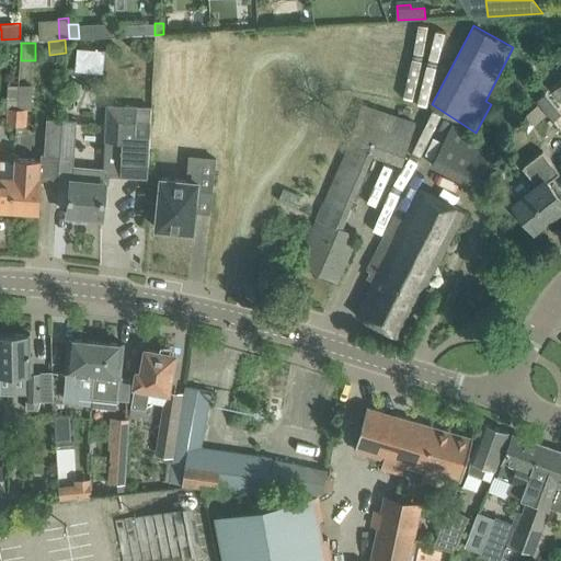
[(104,73),(106,50),(78,48),(76,71),(104,73)]
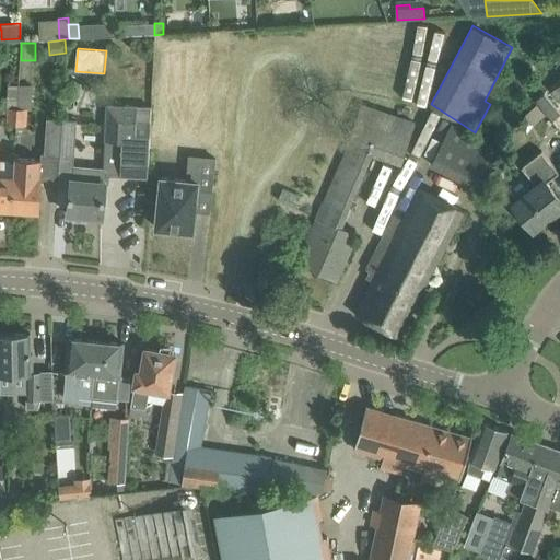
[(18,125),(19,84),(9,84),(7,108),(9,108),(8,125),(18,125)]
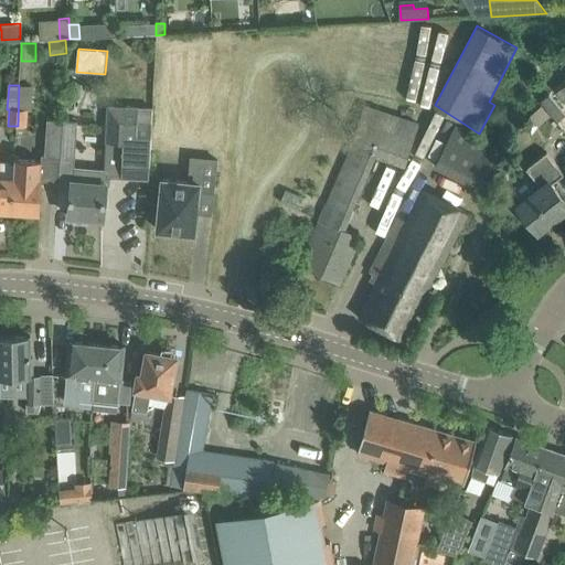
[(27,127),(28,110),(32,110),(33,86),(19,85),(18,126),(27,127)]
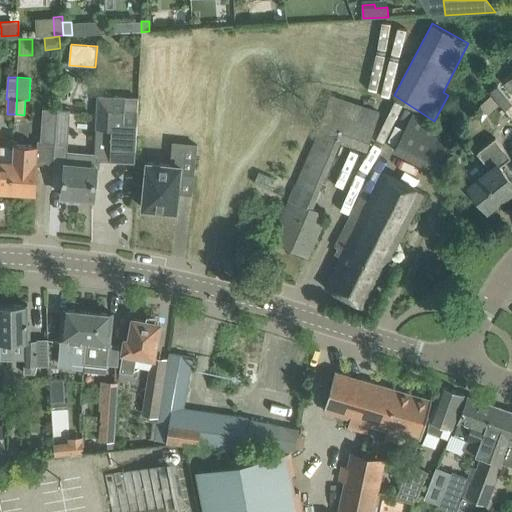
[(380,111),(365,106),(331,94),(317,133),(270,240),(272,241),(308,258),(328,216),(312,209),(341,143),(368,152),(380,111)]
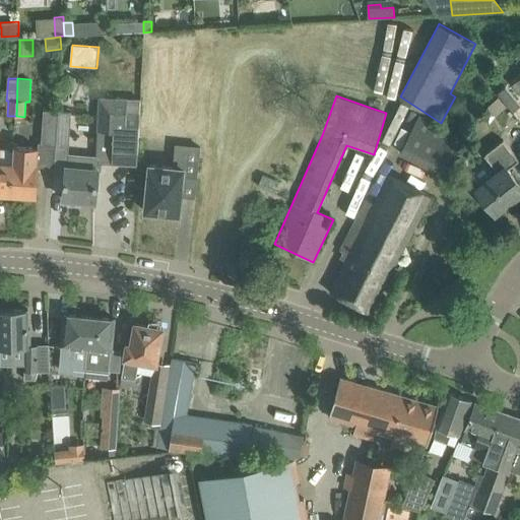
[(65,178),(63,198),(95,201),(99,170),(102,170),(103,159),(112,160),(112,164),(137,165),(138,144),(140,111),(127,111),(127,99),(100,98),(96,159),(82,158),(81,167),(67,166),(66,166),(66,167),(65,178)]
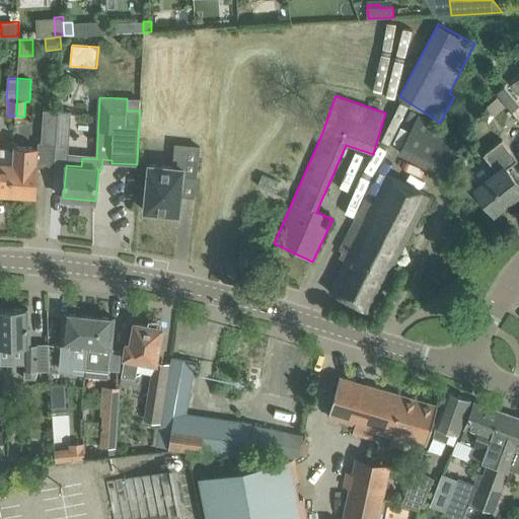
[(39,147),(38,165),(54,166),(55,144),(58,110),(44,109),(42,141),(42,143),(39,143),(39,147)]
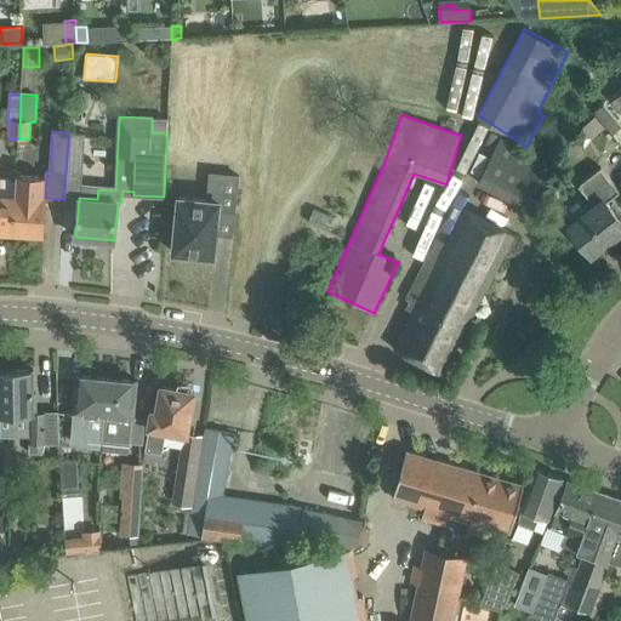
[(66,172),(64,199),(79,199),(79,198),(80,198),(83,174),(85,134),(69,132),(66,172)]
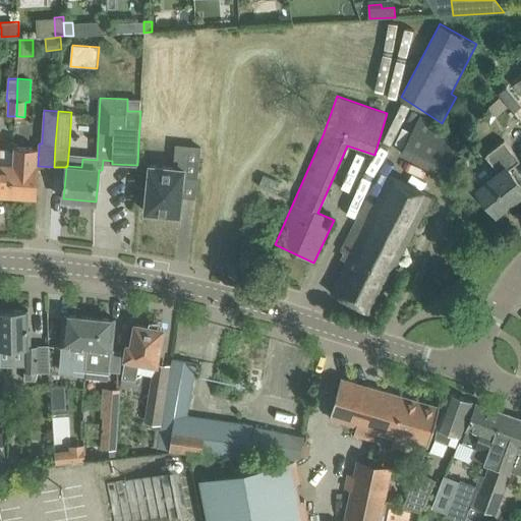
[(402,153),(444,174),(463,135),(420,115),(402,153)]
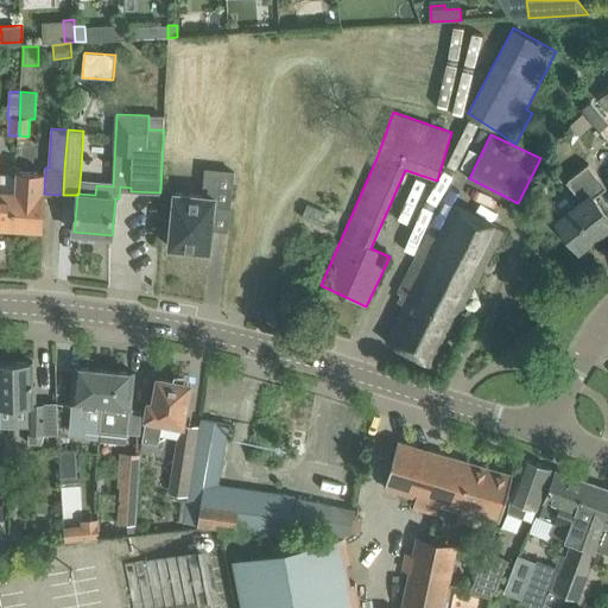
[(607,188),(593,169),(589,163),(567,181),(582,202),(556,222),(563,232),(564,230),(578,248),(607,225),(607,215),(594,197),(607,188)]
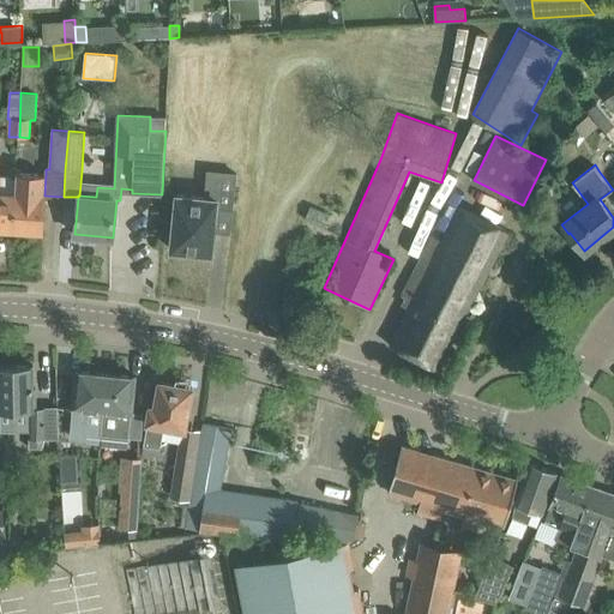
[(205,197),(176,194),(172,250),(212,253),(216,208),(233,210),(236,174),(209,170),(205,197)]
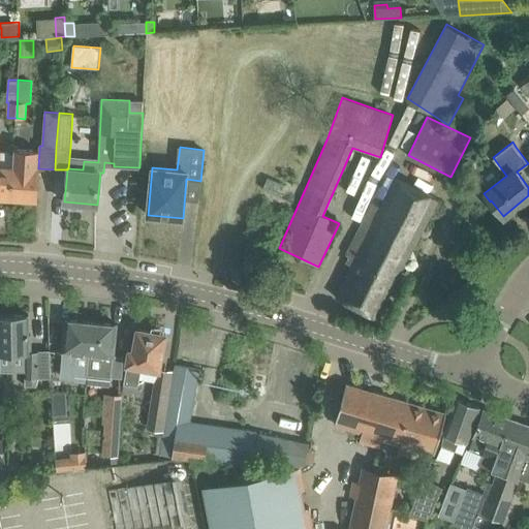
[(13,166),(11,197),(36,199),(37,179),(38,168),(39,150),(28,150),(28,153),(14,152),(13,166)]
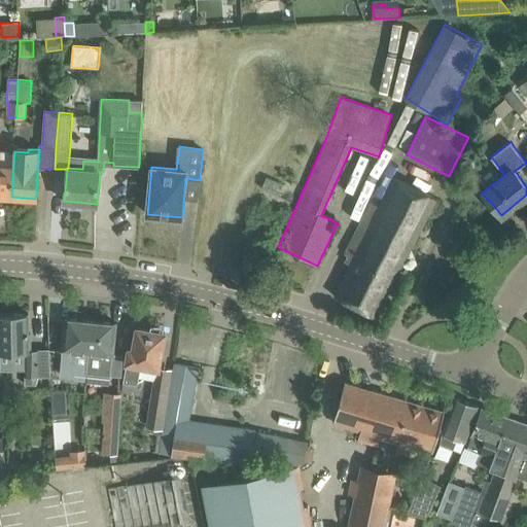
[(0,196),(11,197),(13,166),(0,165),(0,161),(1,150),(0,150),(0,196)]
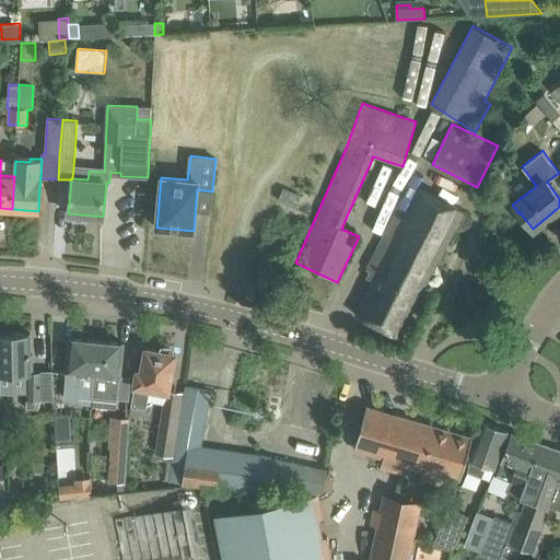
[(303,195),(284,187),(279,199),(298,207),(303,195)]
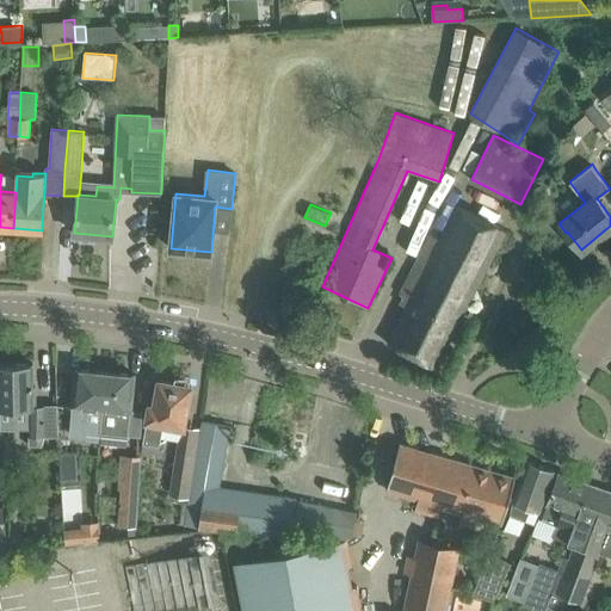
[(506,229),(485,218),(458,205),(440,239),(430,234),(400,292),(411,298),(388,343),(436,368),(506,229)]
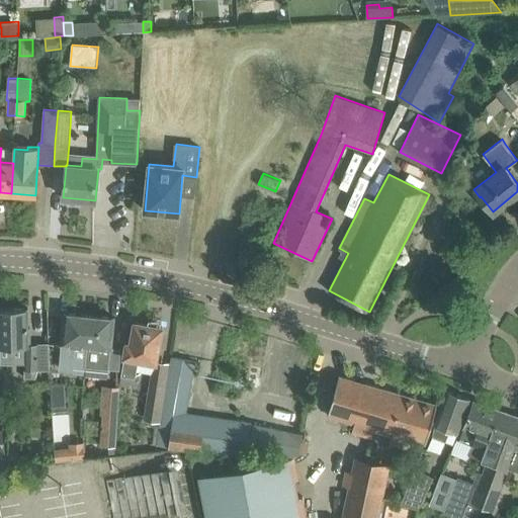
[(49,370),(49,363),(49,343),(30,343),(30,327),(28,327),(28,308),(0,308),(0,343),(25,344),(25,377),(36,377),(38,370),(49,370)]
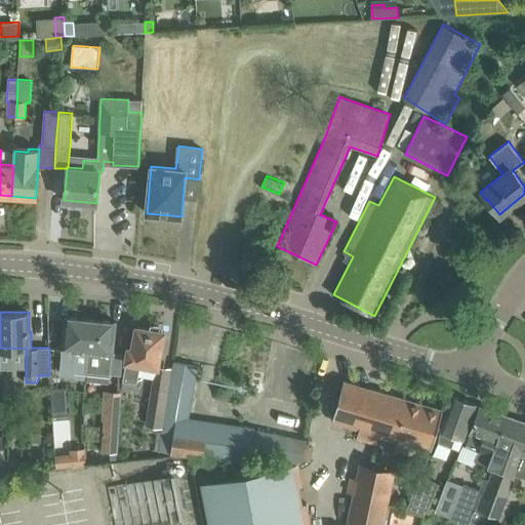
[(63,349),(61,374),(74,376),(75,372),(86,373),(87,352),(90,319),(65,316),(63,336),(62,349),(63,349)]
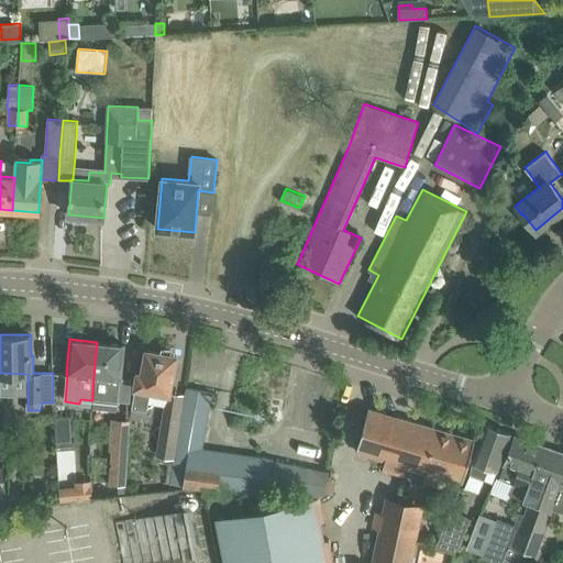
[(94,377),(92,400),(119,404),(119,401),(122,366),(124,344),(97,342),(94,377)]
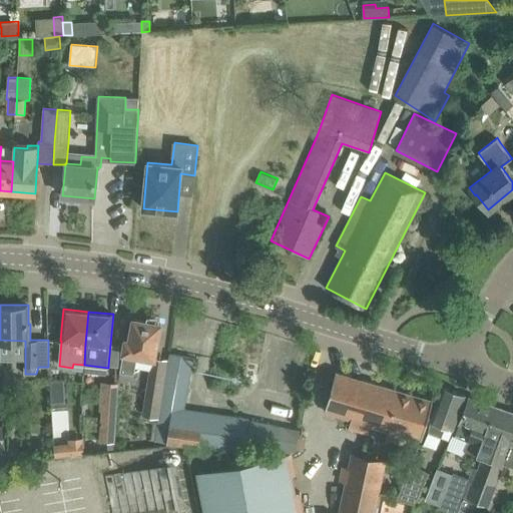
[(160,324),(142,321),(133,319),(129,341),(125,340),(118,381),(133,384),(136,367),(149,370),(142,415),(156,418),(165,364),(153,362),(160,324)]
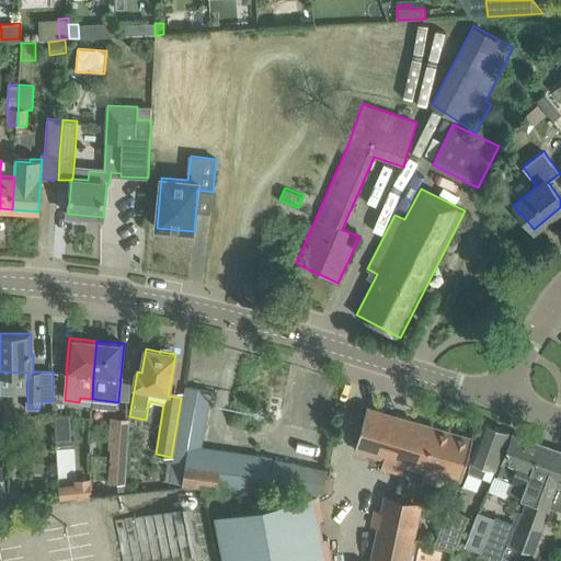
[(199,448),(208,403),(210,390),(186,386),(183,399),(173,457),(169,481),(218,489),(266,497),(268,481),(272,460),(199,448)]
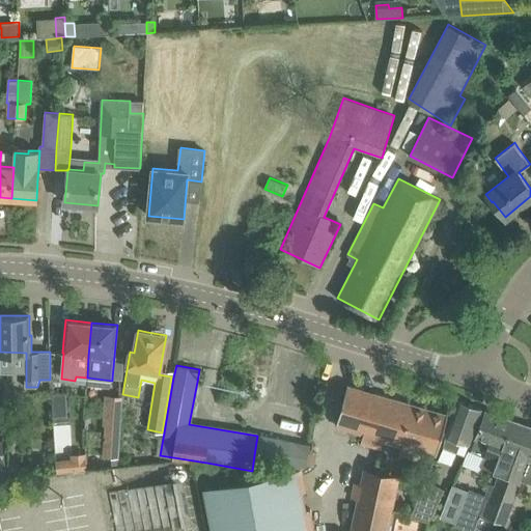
[(418,459),(421,449),(436,453),(447,414),(348,385),(337,425),(364,432),(361,443),(381,449),(385,439),(401,444),(398,454),(418,459)]
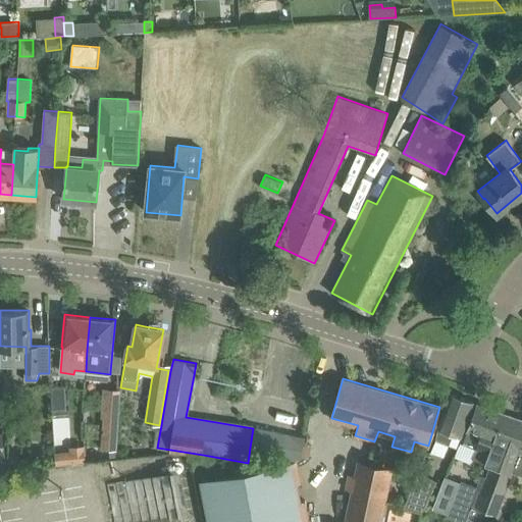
[(53,412),(69,411),(67,385),(51,386),(53,412)]
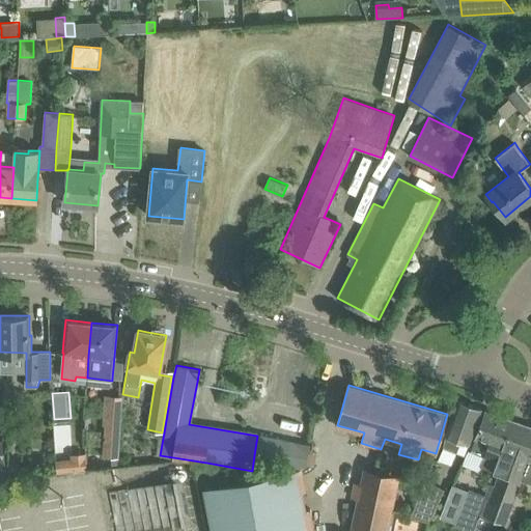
[(117,465),(122,395),(106,394),(103,424),(106,425),(106,437),(104,437),(103,456),(110,456),(110,465),(117,465)]
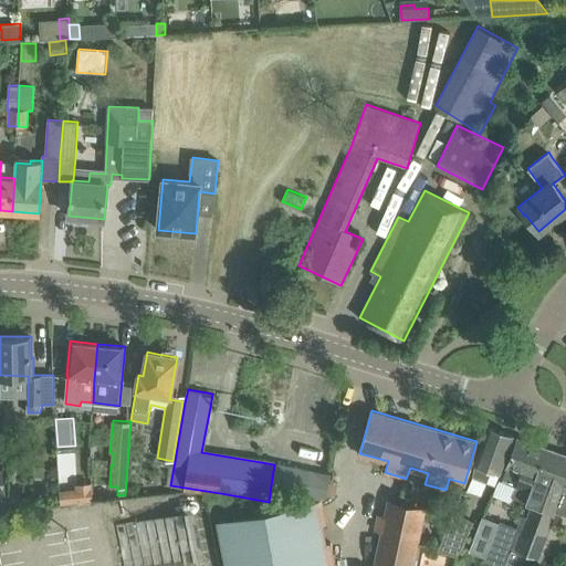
[(500,472),(513,436),(488,426),(474,462),(473,477),(489,482),(493,470),(500,472)]
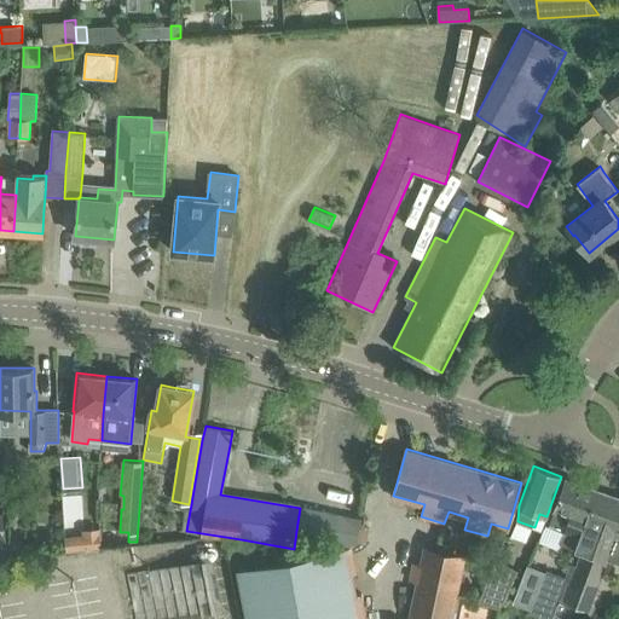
[(576,549),(597,490),(566,478),(554,510),(548,526),(563,532),(560,543),(576,549)]
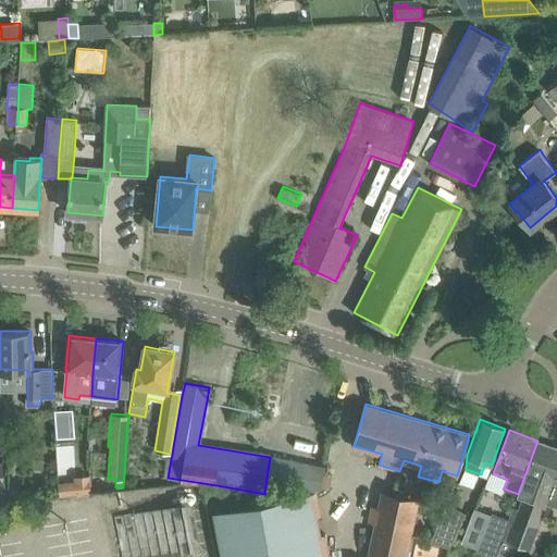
[(556,447),(540,442),(537,441),(518,494),(523,497),(519,509),(512,507),(508,519),(495,556),(511,556),(517,543),(531,548),(547,503),(556,506),(556,447)]
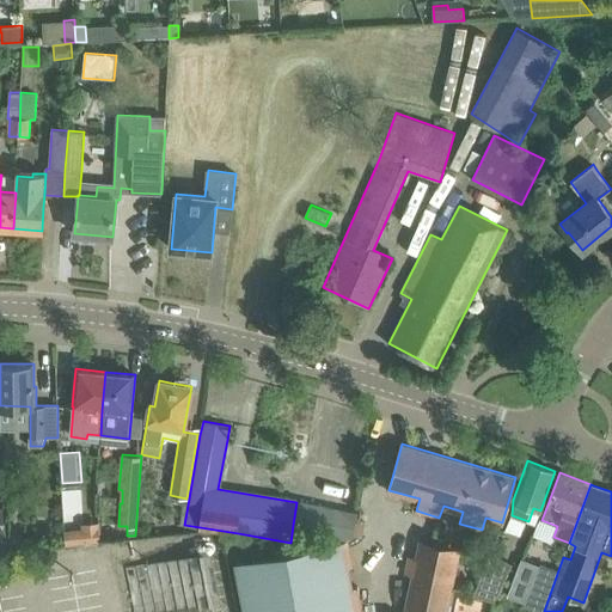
[(352,538),(356,514),(300,502),(295,526),(352,538)]
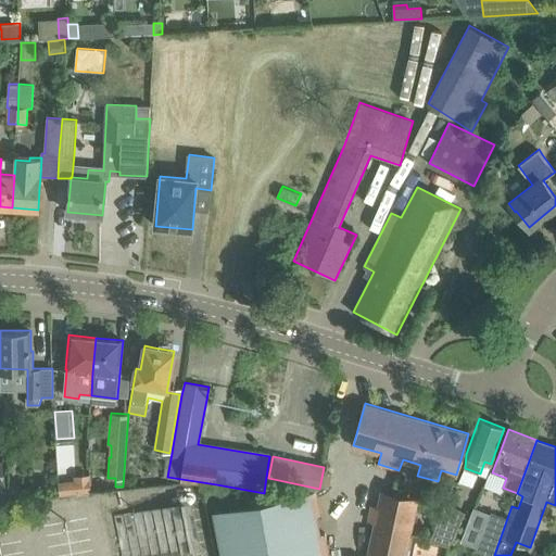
[(90,476),(58,477),(59,493),(90,492),(90,476)]
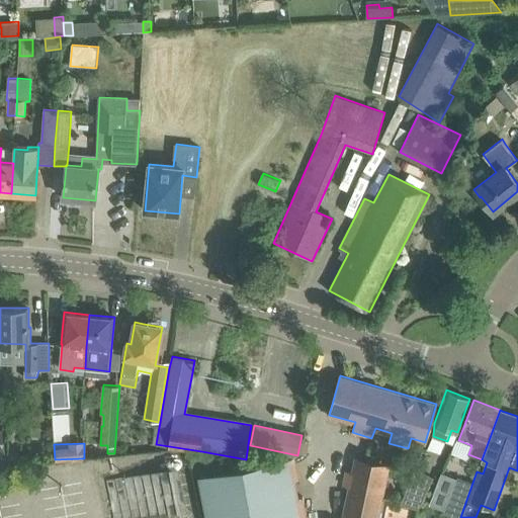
[(18,453),(4,453),(5,464),(18,464),(18,453)]
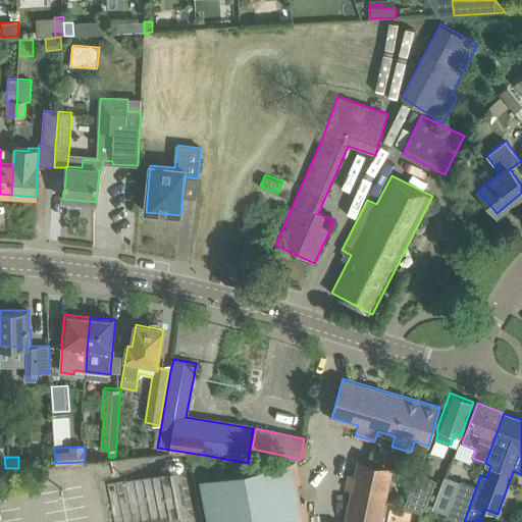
[(206,521),(303,521),(290,459),(197,478),(206,521)]
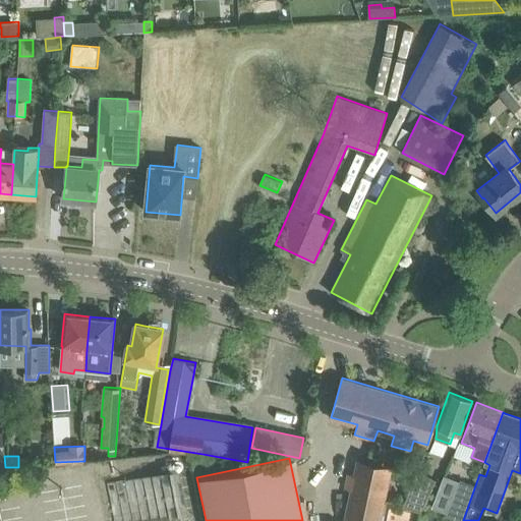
[(421,512),(437,480),(418,471),(402,506),(421,512)]
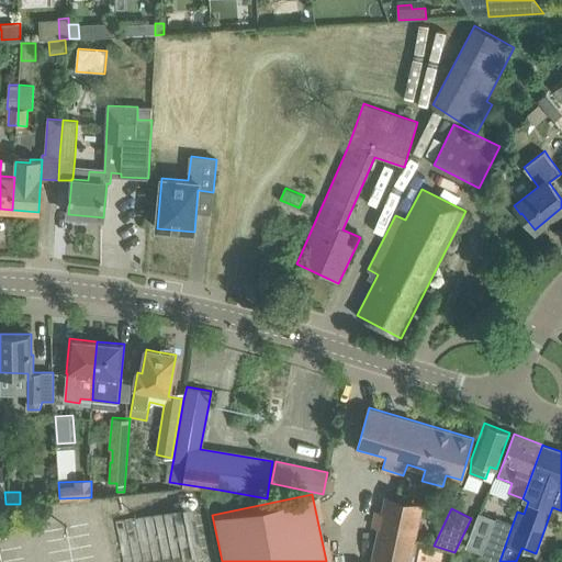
[(379,528),(371,561),(416,561),(420,547),(415,546),(420,519),(393,514),(382,512),(374,510),(371,527),(379,528)]
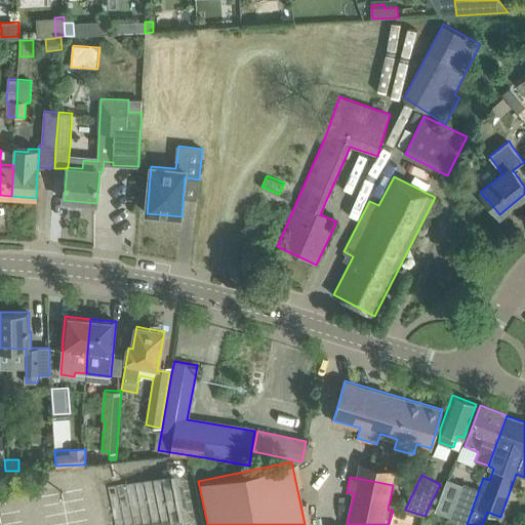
[(463,524),(467,524),(479,489),(465,483),(450,520),(463,524)]
